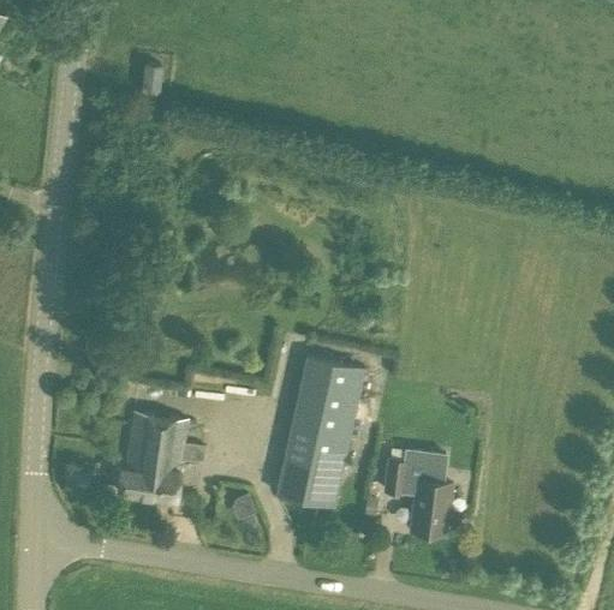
[(160,96),(164,67),(144,65),(141,94),(160,96)]
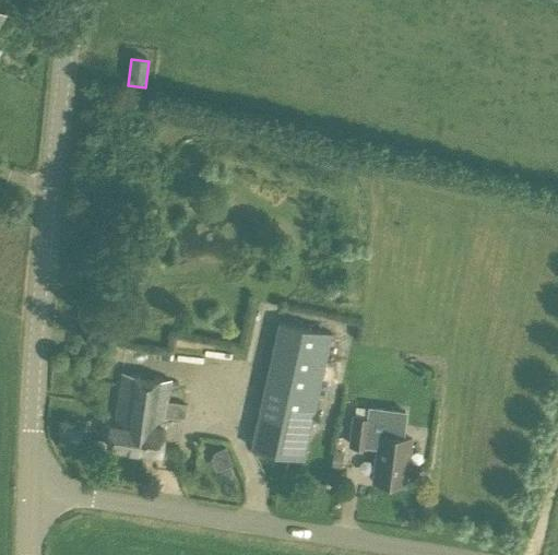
[(304,463),(332,337),(281,326),(252,452),(304,463)]
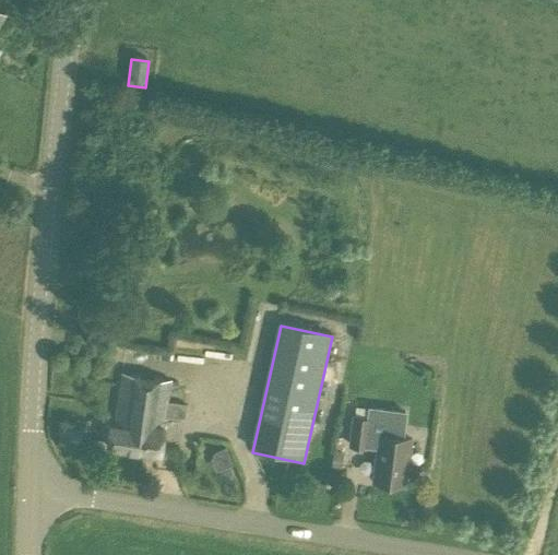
[(186,423),(188,408),(167,404),(170,381),(122,375),(115,427),(110,427),(107,449),(161,457),(165,421),(186,423)]
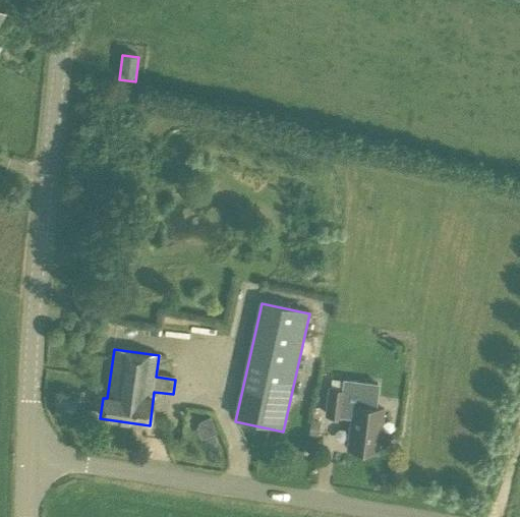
[(380,437),(383,412),(354,408),(344,407),(346,392),(328,390),(324,419),(342,421),(343,416),(353,417),(349,449),(376,453),(378,437),(380,437)]
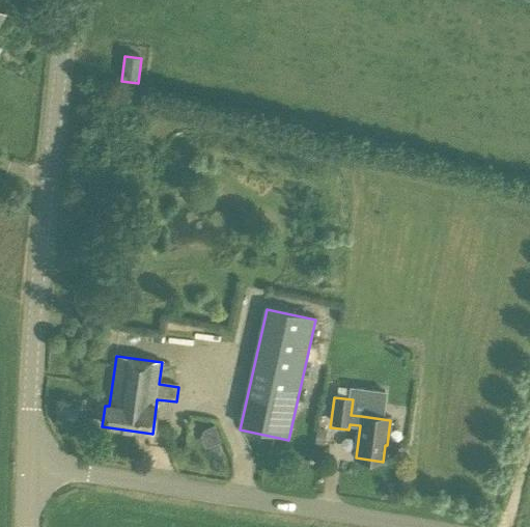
[(206,421),(193,430),(201,445),(215,437),(206,421)]
